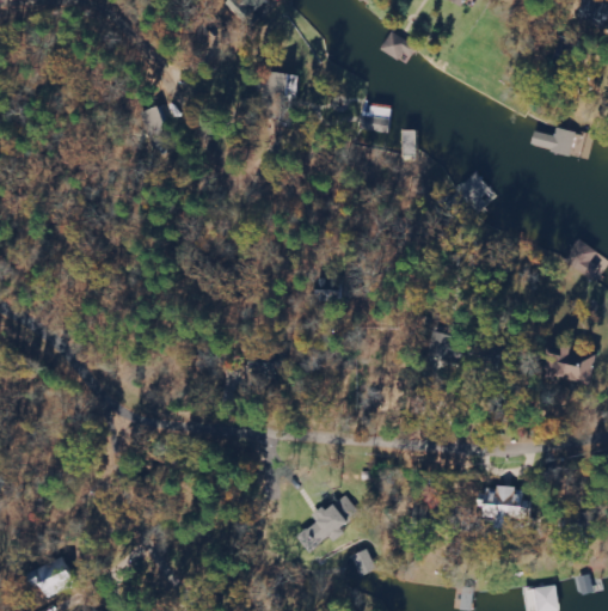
[(243,20),(265,1),(264,0),(225,0),(243,20)]
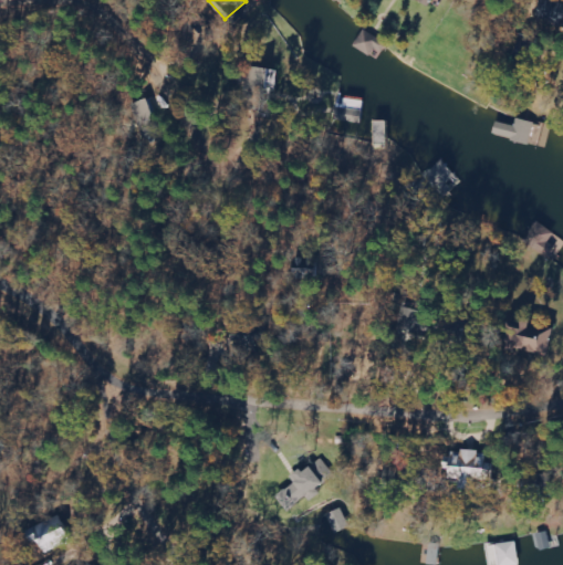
[(375,60),(385,43),(362,29),(352,45),(375,60)]
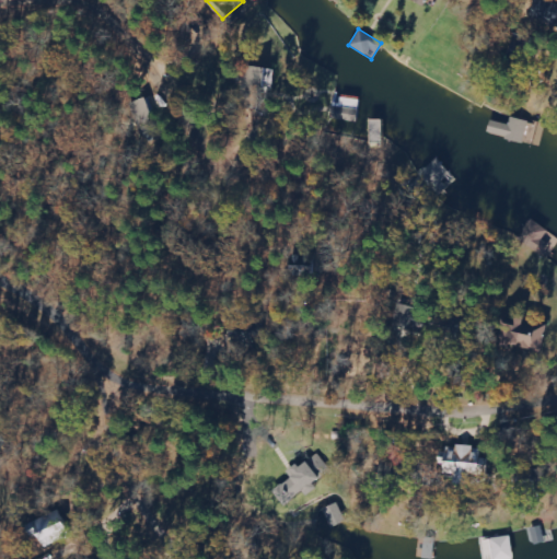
[(248,91),(270,92),(271,69),(250,68),(248,91)]
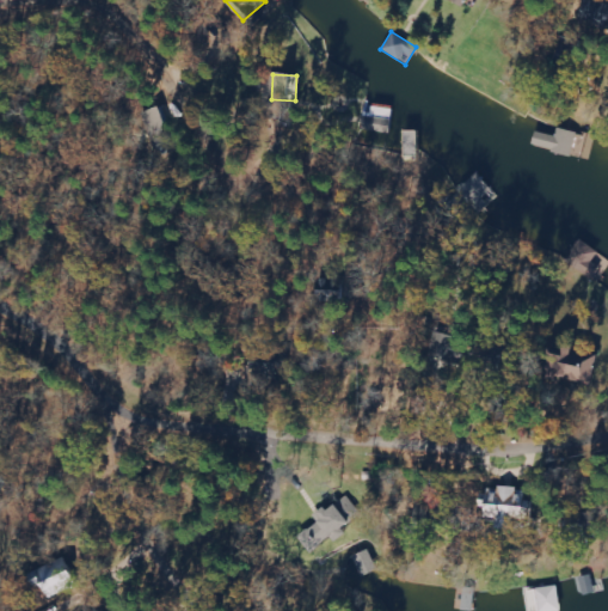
[(392,109),(363,105),(361,130),(388,133),(392,109)]
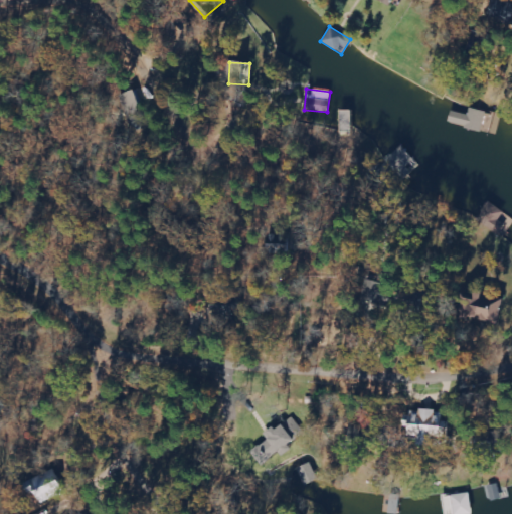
[(121,94),(128,127),(143,124),(136,91),(121,94)]
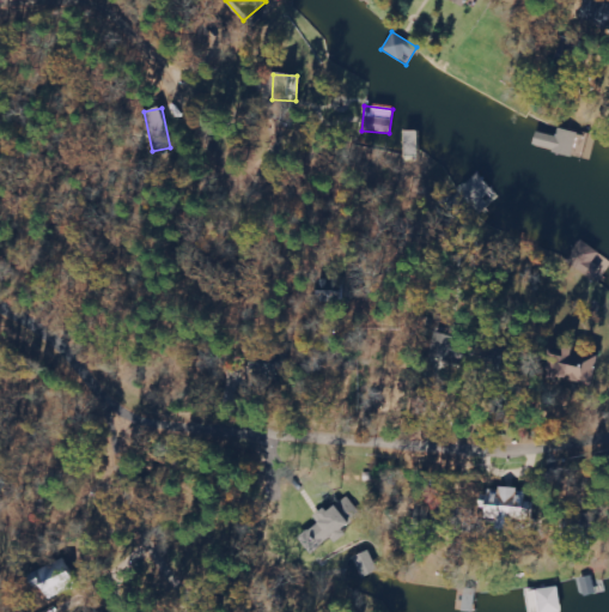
[(578,133),(556,128),(549,152),(571,157),(578,133)]
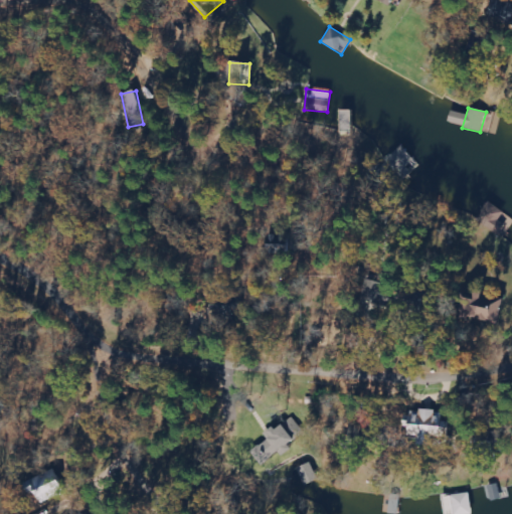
[(403,179),(418,164),(399,144),(384,160),(403,179)]
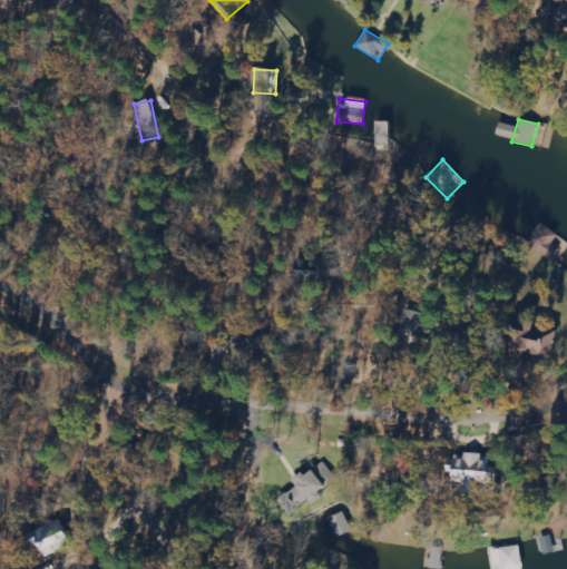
[(551,243),(557,234),(544,226),(530,246),(551,260),(559,248),(551,243)]
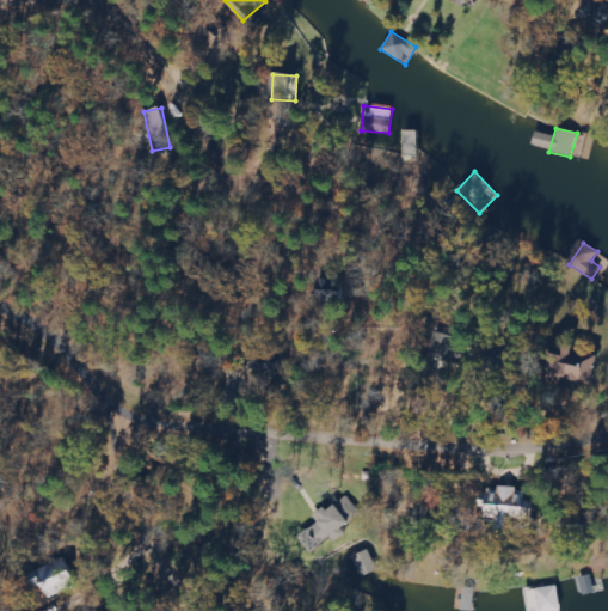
[(599,355),(566,347),(564,354),(567,355),(563,371),(593,379),(599,355)]
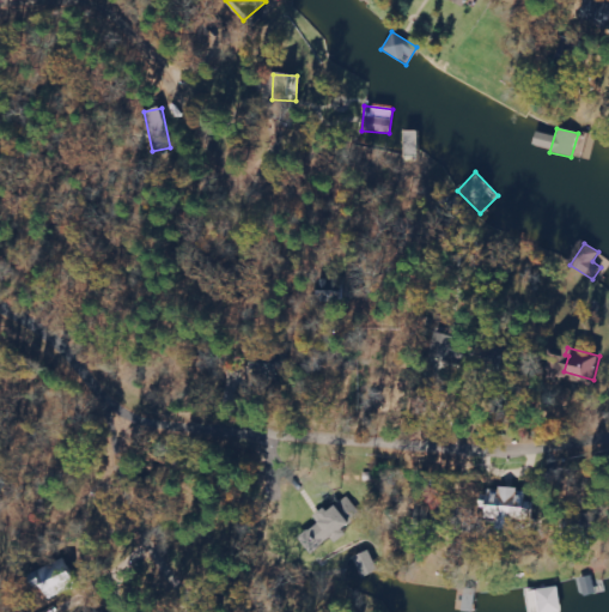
[(487,521),(498,522),(498,528),(511,528),(511,519),(531,519),(531,501),(527,501),(527,489),(485,486),(483,507),(487,507),(487,521)]
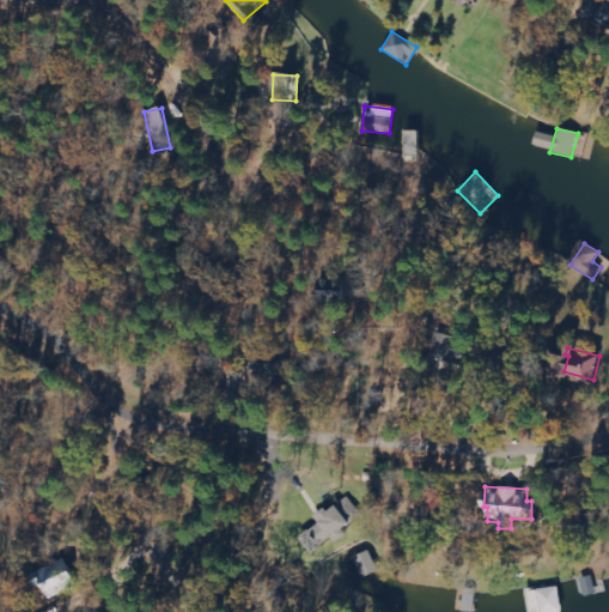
[(317,522),(298,535),(310,552),(332,537),(332,538),(361,516),(346,496),(326,510),(323,507),(312,515),(317,522)]
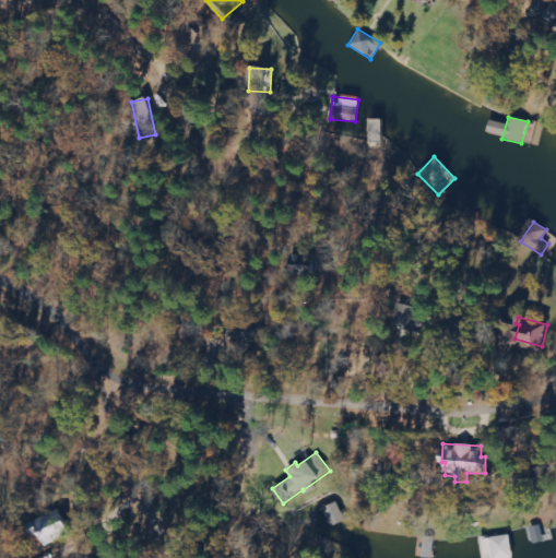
[(321,507),(330,526),(344,520),(335,501),(321,507)]
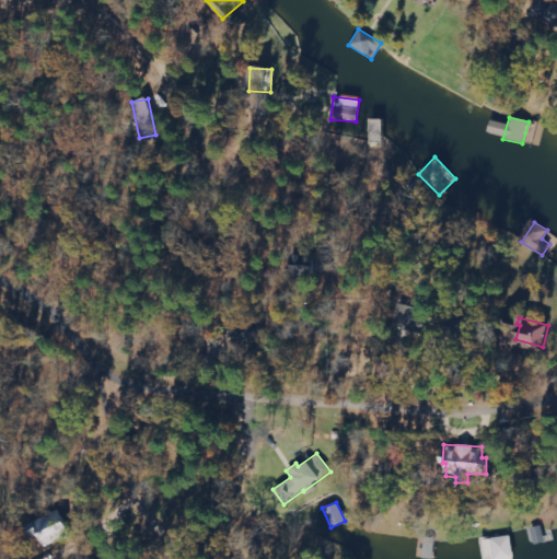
[(37,534),(42,546),(68,536),(58,511),(24,523),(30,537),(37,534)]
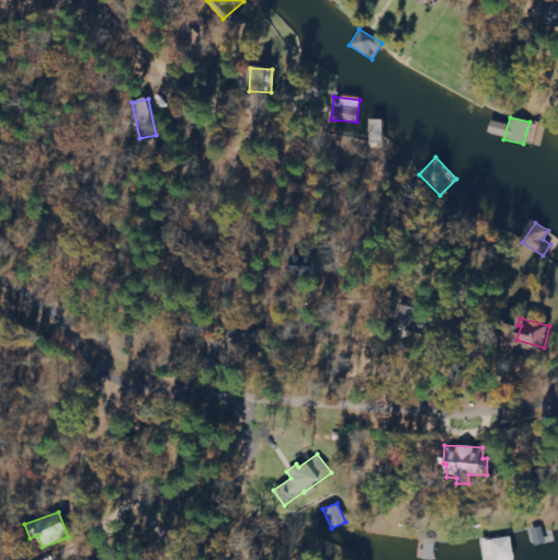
[(494,559),(509,559),(514,559),(509,536),(491,539),(494,559)]
